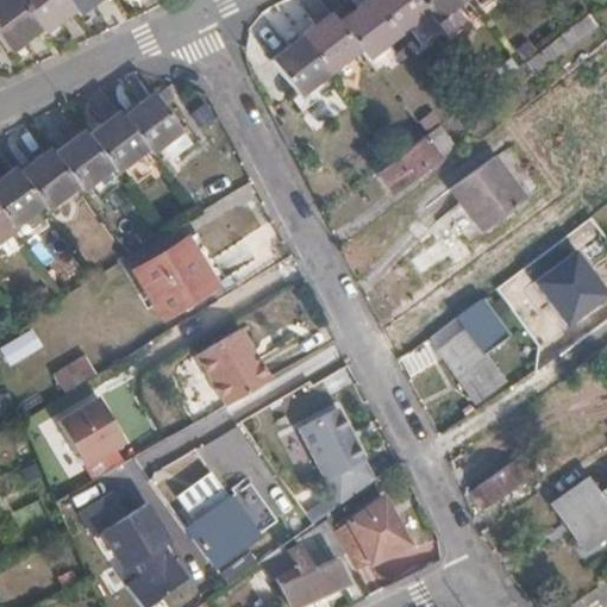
[(0,0),(0,36),(11,50),(41,27),(47,32),(75,10),(79,14),(99,0),(0,0)]
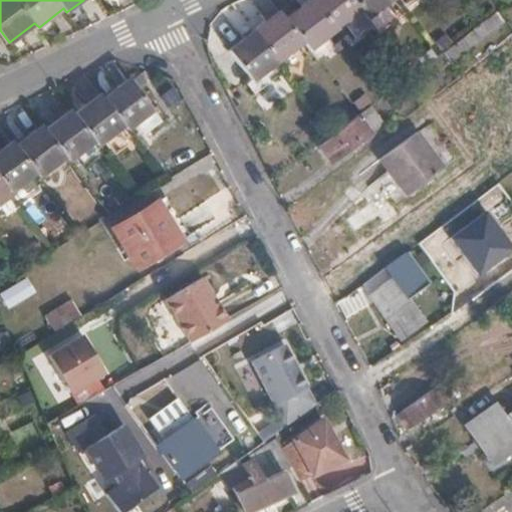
[(389,0),(310,0),(285,20),(279,12),(229,52),(251,81),(303,42),(309,49),(359,10),(366,18),(389,0)]
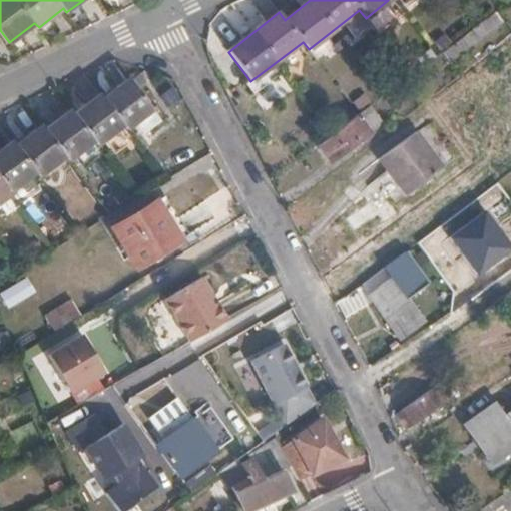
[(489,34),(481,26),(445,54),(451,62),(489,34)]
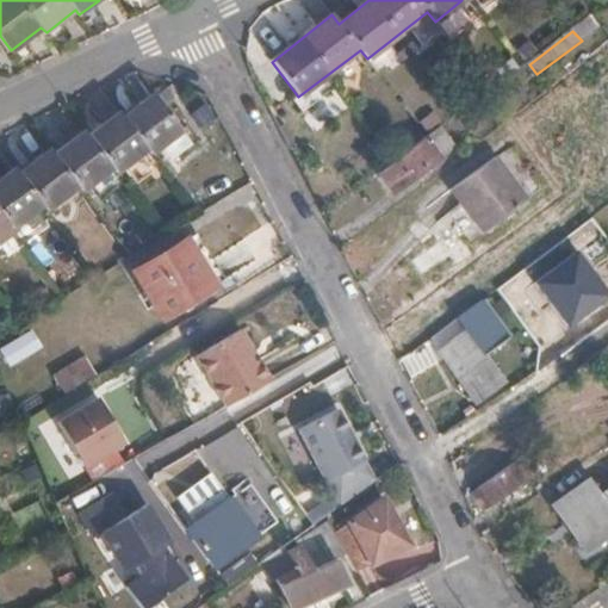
[(184,130),(157,97),(128,119),(122,112),(92,136),(88,131),(56,155),(51,150),(23,173),(18,168),(0,181),(0,231),(12,223),(16,227),(45,203),(50,209),(79,186),(82,191),(115,167),(119,172),(150,149),(153,154),(184,130)]
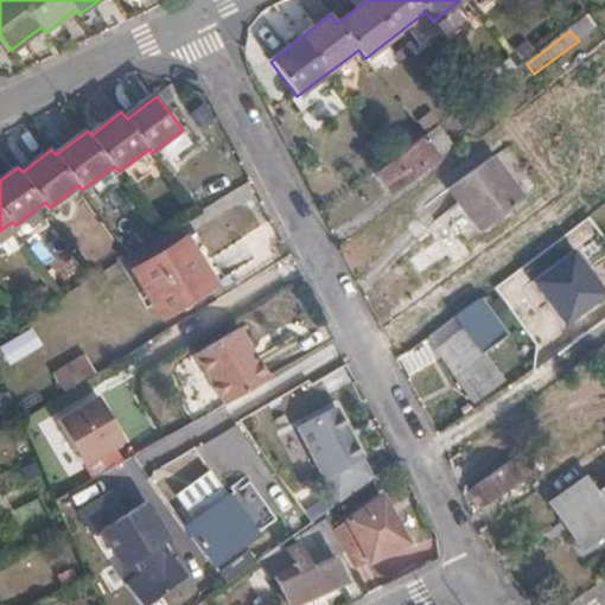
[(439,126),(380,170),(394,190),(440,157),(430,144),(444,133),(439,126)]
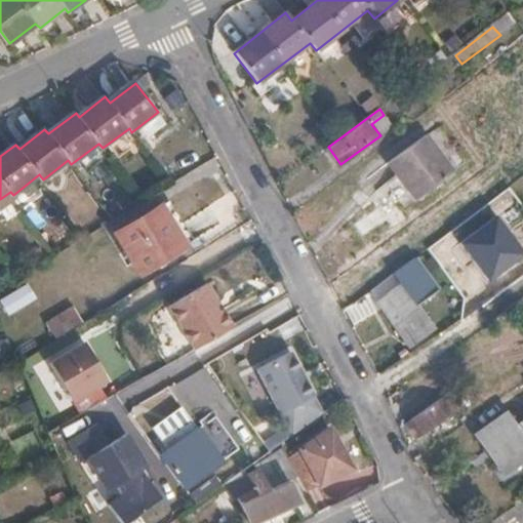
[(456,170),(430,135),(389,166),(415,201),(456,170)]
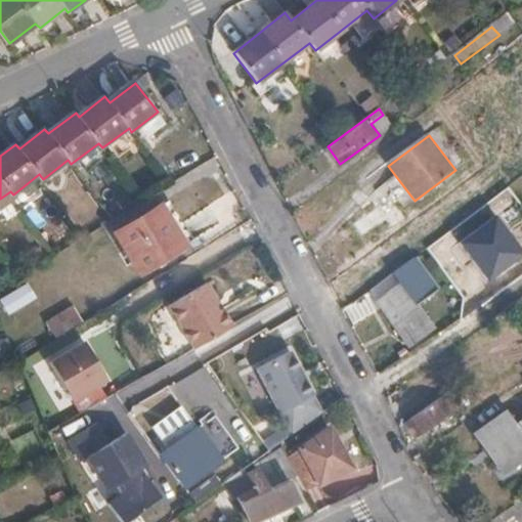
[(396,223),(406,216),(394,197),(356,222),(364,233),(390,216),(396,223)]
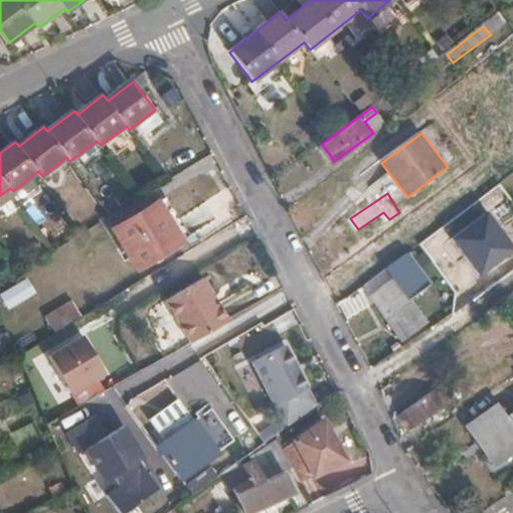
[(185,240),(159,200),(117,226),(143,268),(185,240)]
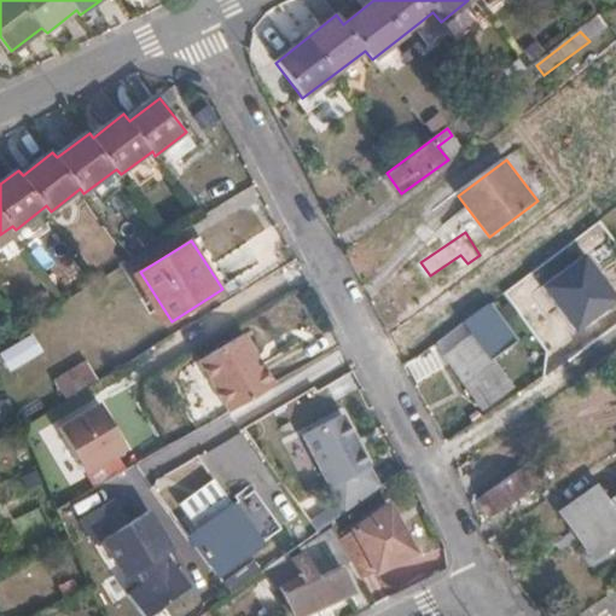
[(615,298),(583,256),(541,289),(576,333),(615,304),(615,298)]
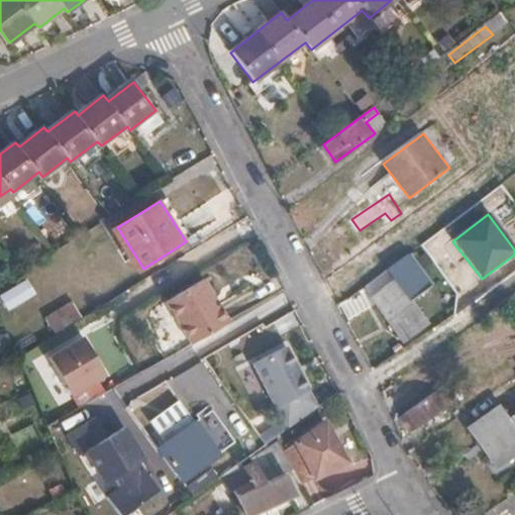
[(405,258),(368,286),(406,338),(428,322),(397,279),(412,268),(405,258)]
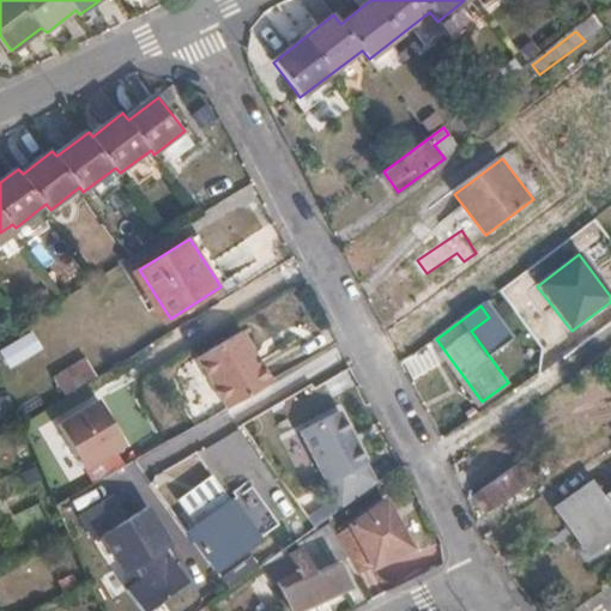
[(230,407),(276,381),(243,330),(200,355),(230,407)]
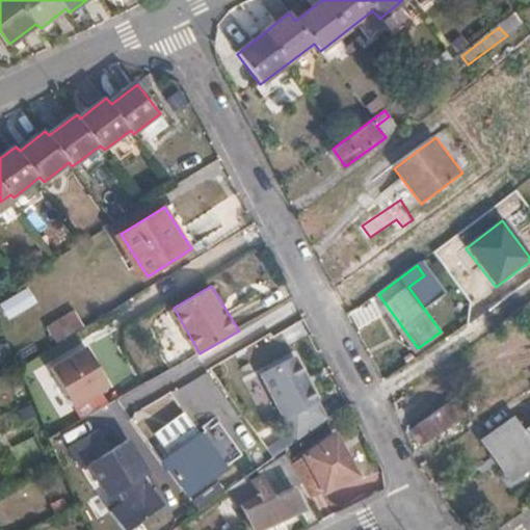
[(0,306),(9,321),(38,305),(29,288),(0,303),(0,306)]
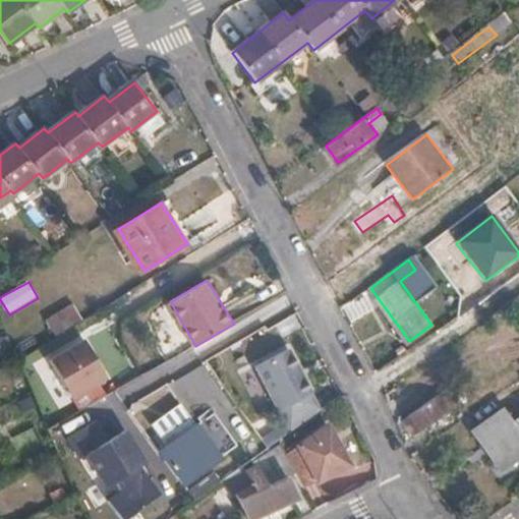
[(83,319),(75,306),(51,321),(59,334),(83,319)]
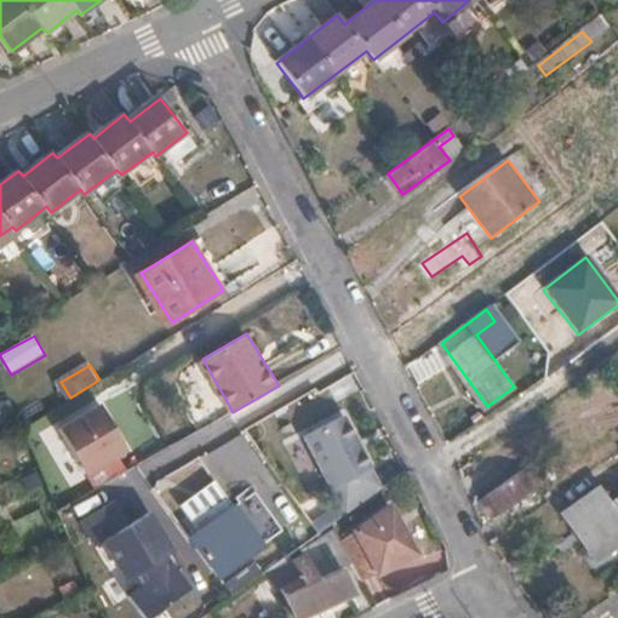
[(126,452),(103,413),(62,438),(84,476),(126,452)]
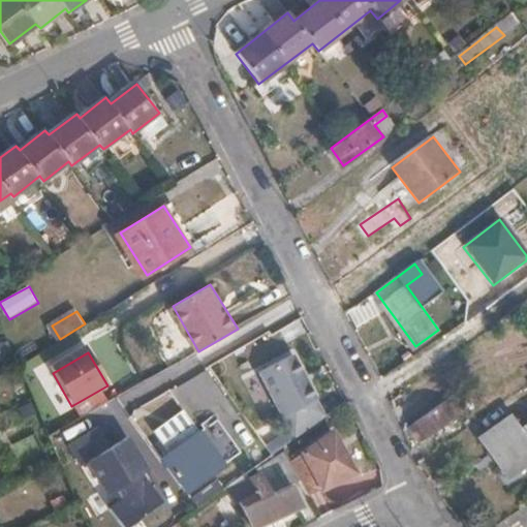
[(329,417),(292,353),(257,372),(293,437),(329,417)]
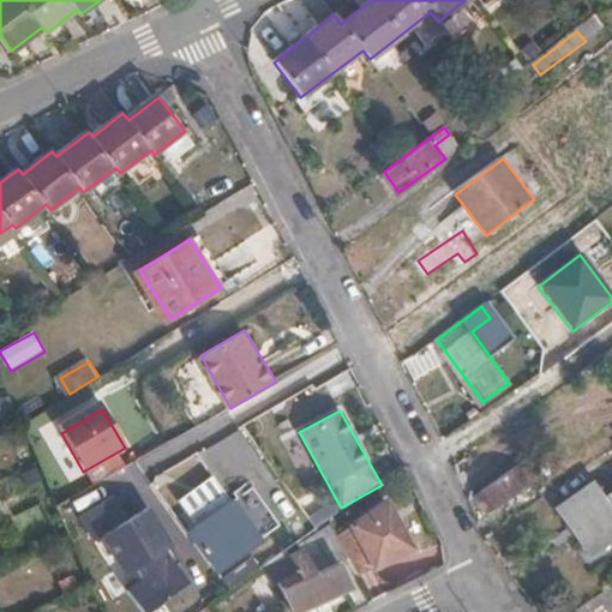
[(477,495),(480,499),(563,438),(561,436),(477,495)]
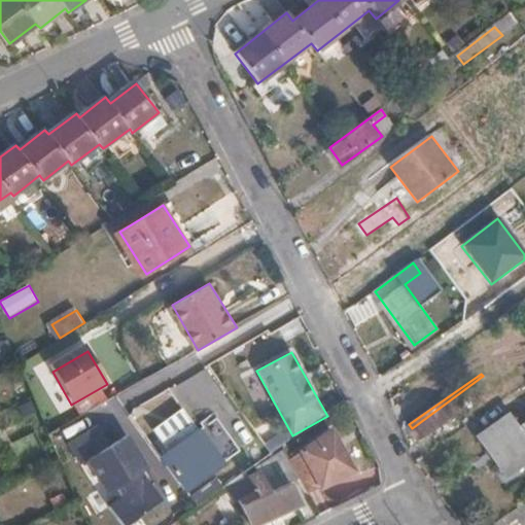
[(483,376),(412,428),(419,440),(456,413),(454,411),(489,386),(483,376)]
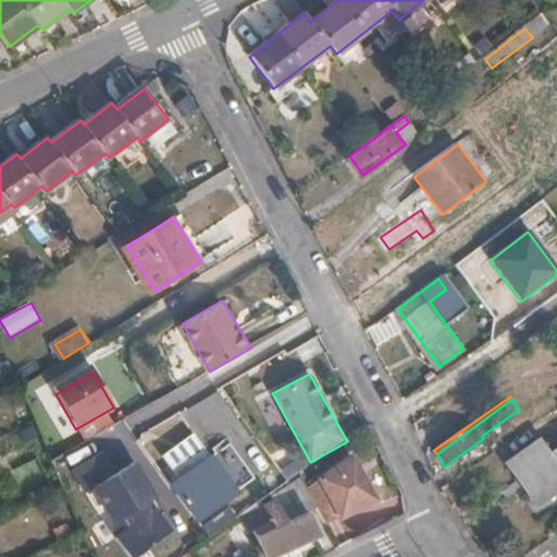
[(174,438),(190,430),(181,413),(165,422),(174,438)]
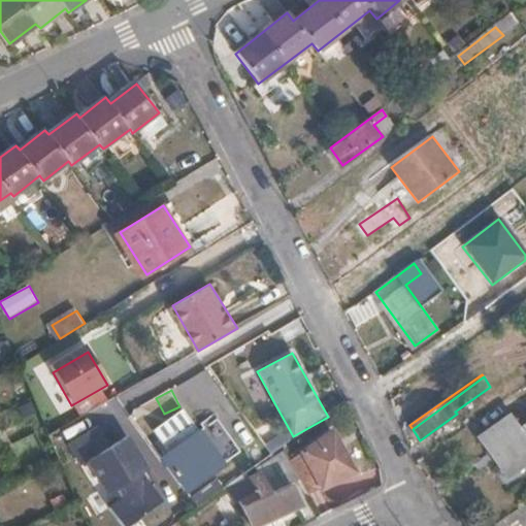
[(200,430),(194,421),(187,411),(158,432),(173,453),(166,458),(166,460),(165,462),(158,454),(170,480),(177,474),(187,490),(243,449),(220,416),(200,430)]
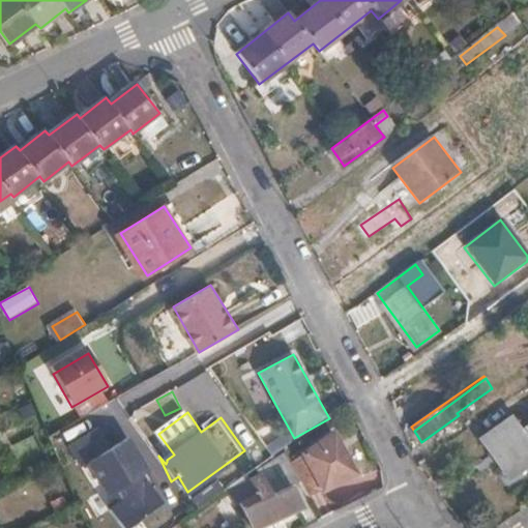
[(507,476),(527,462),(527,429),(526,430),(517,416),(482,440),(507,476)]
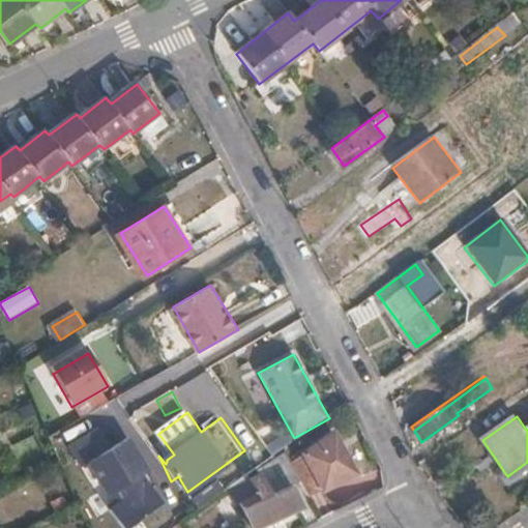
[(335,431),(306,452),(324,489),(356,473),(335,431)]
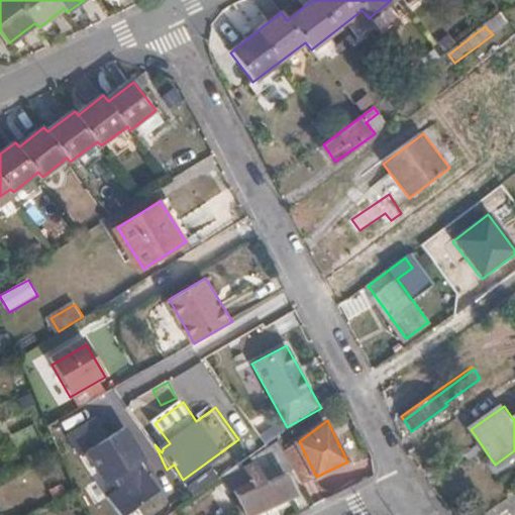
[(124,424),(78,453),(98,487),(102,484),(120,514),(123,514),(159,492),(140,464),(146,459),(124,424)]
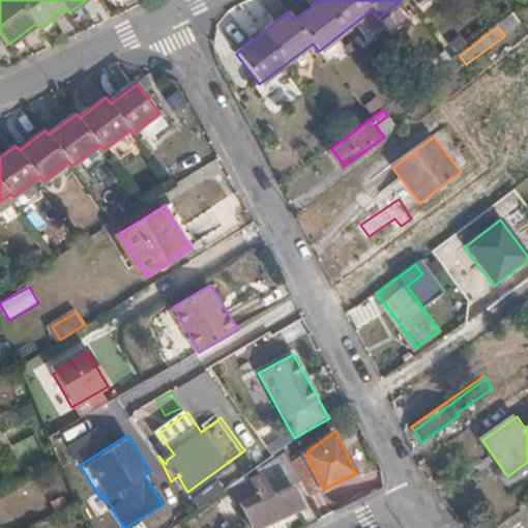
[(260,527),(302,506),(292,486),(272,495),(263,475),(254,479),(261,494),(243,503),(255,527),(260,527)]
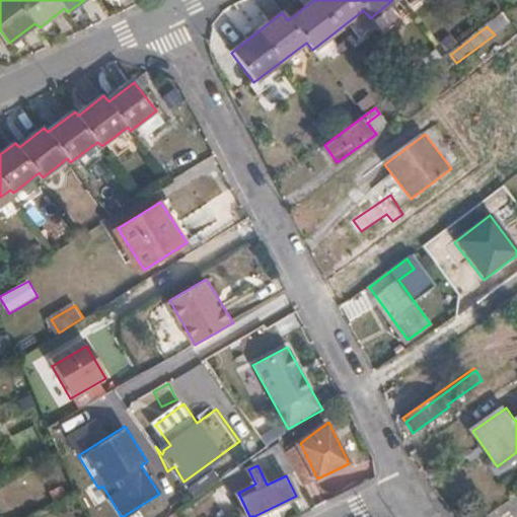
[(177,487),(183,482),(174,466),(167,471),(177,487)]
